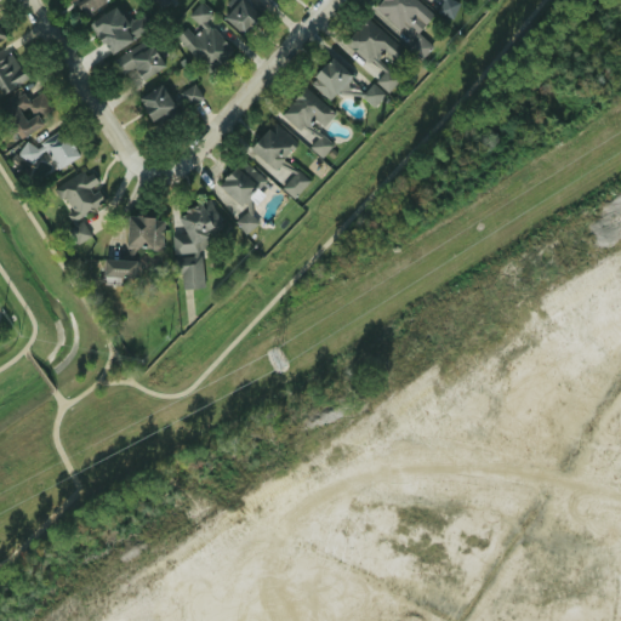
[(73,0),(84,16),(107,1),(106,0),(73,0)]
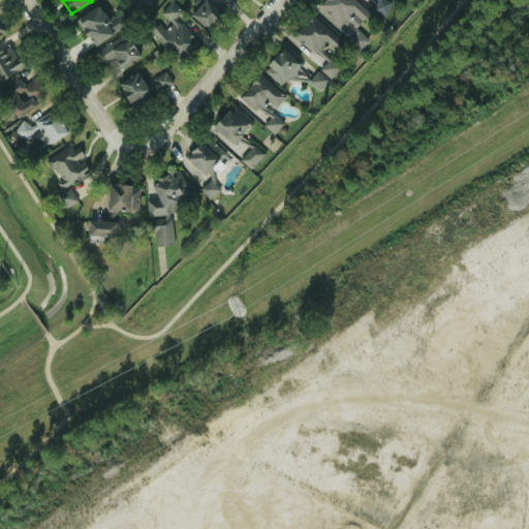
[(127,0),(132,8),(147,0),(127,0)]
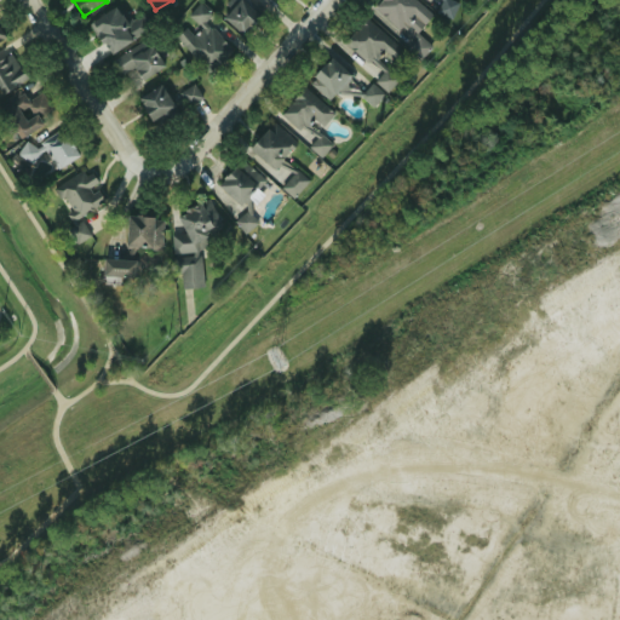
[(260,22),(248,0),(242,0),(223,11),(236,34),(260,22)]
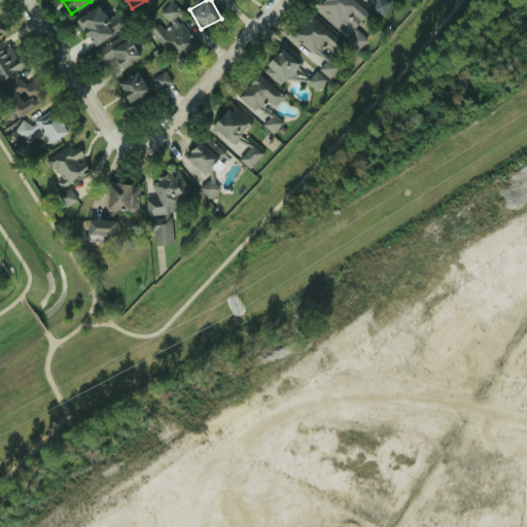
[(366,12),(352,0),(322,0),(317,6),(329,18),(327,22),(346,38),(344,39),(356,50),(365,40),(353,28),(366,12)]
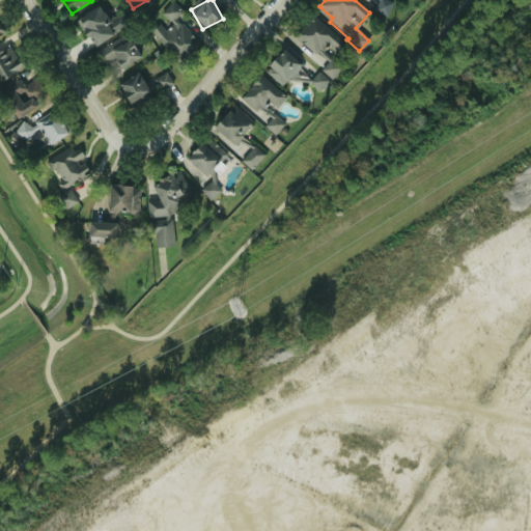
[(378,0),(373,11),(386,17),(392,3),(384,0),(378,0)]
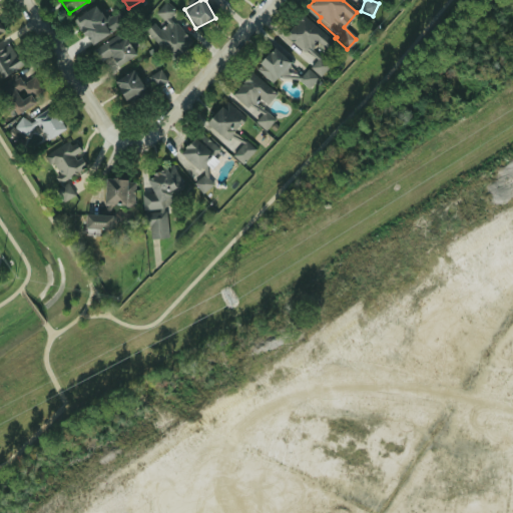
[(145,31),(171,60),(191,42),(169,18),(174,12),(165,2),(154,12),(163,22),(157,27),(153,23),(145,31)]
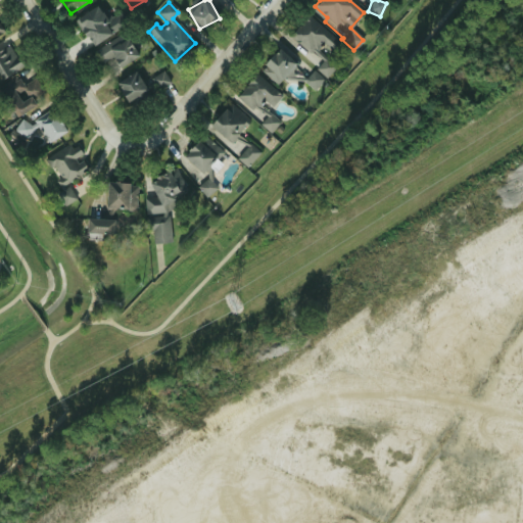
[(126,24),(117,11),(107,18),(98,4),(75,20),(92,46),(126,24)]
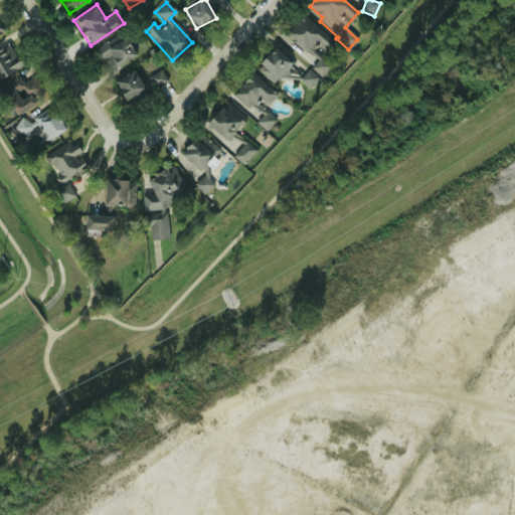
[(332,40),(302,15),(286,35),(315,60),(298,80),(309,89),(329,64),(312,49),(317,44),(324,50),(332,40)]
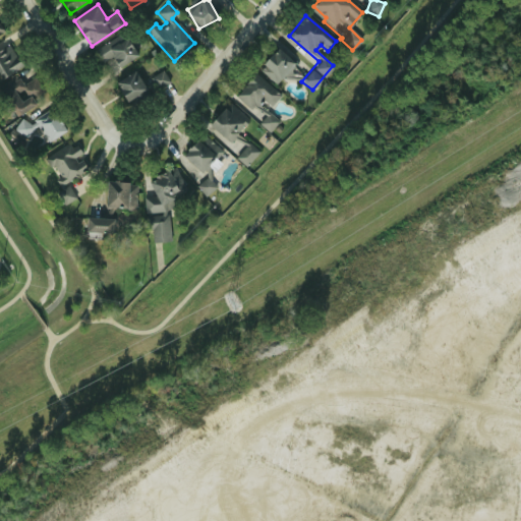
[(137,56),(122,32),(94,50),(109,74),(137,56)]
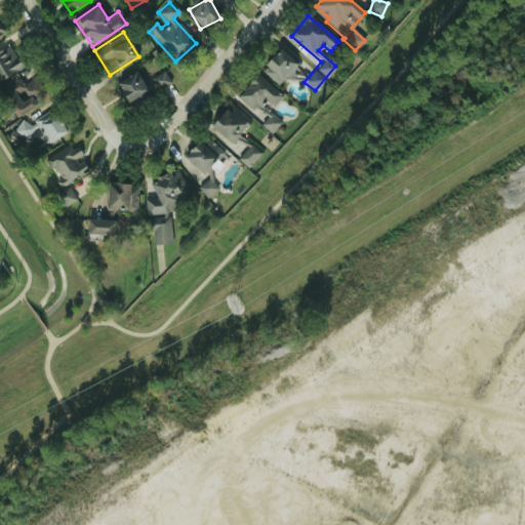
[(0,49),(0,81),(24,65),(8,44),(0,49)]
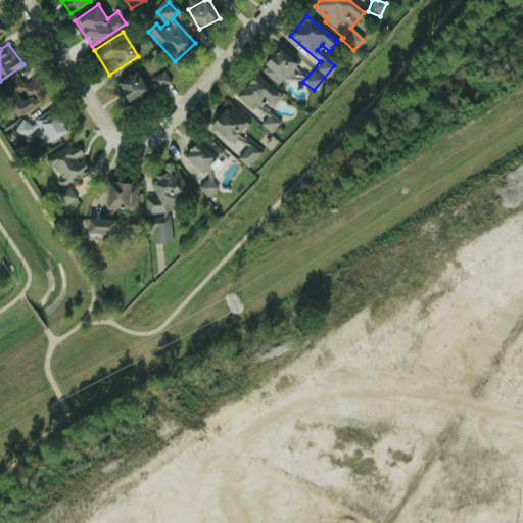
[(279,49),(259,68),(277,86),(296,66),(279,49)]
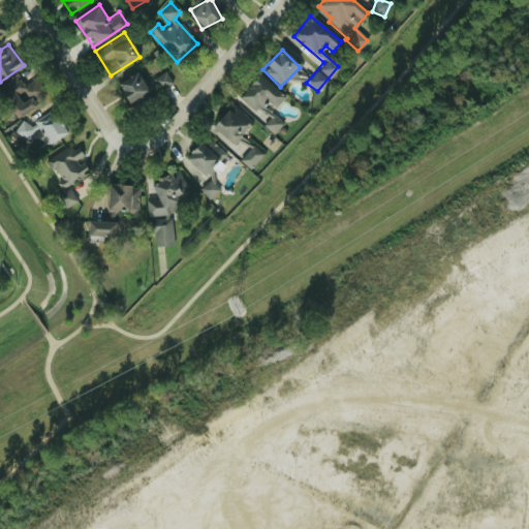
[(116,84),(130,107),(150,96),(136,72),(116,84)]
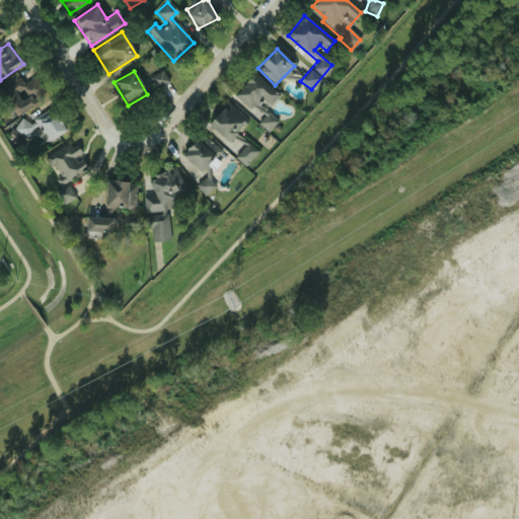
[(155,88),(167,83),(162,71),(151,76),(155,88)]
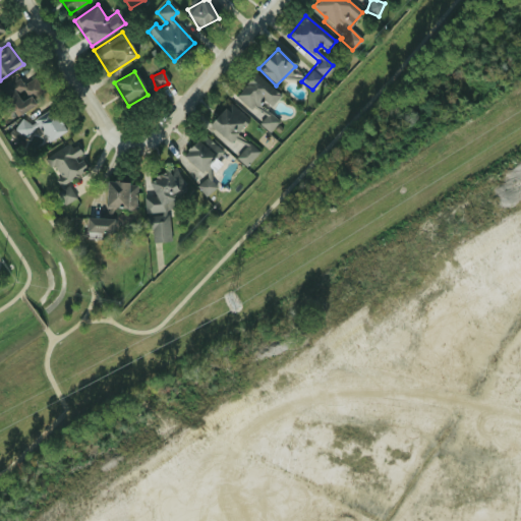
[(280,95),(254,73),(236,96),(263,117),(258,123),(269,131),(279,120),(267,110),(280,95)]
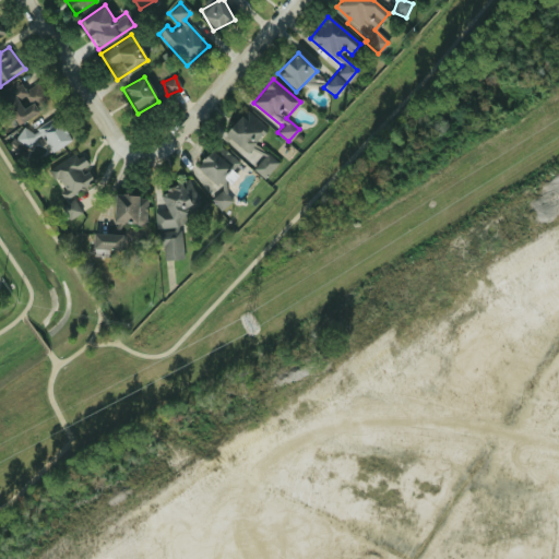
[(39,111),(35,106),(46,98),(36,84),(24,92),(16,81),(0,92),(0,100),(18,127),(39,111)]
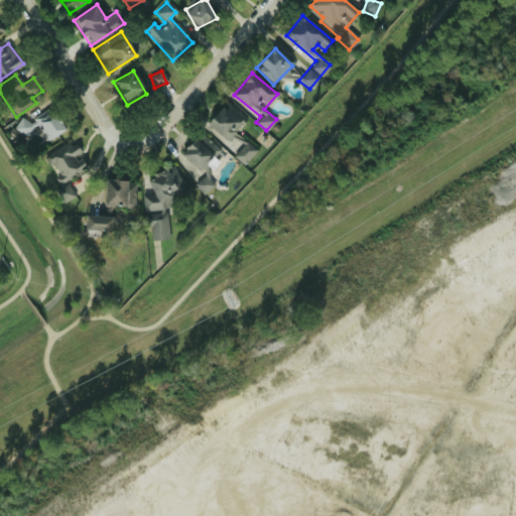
[(255,150),(234,133),(246,119),(226,102),(208,124),(238,149),(233,156),(243,164),(255,150)]
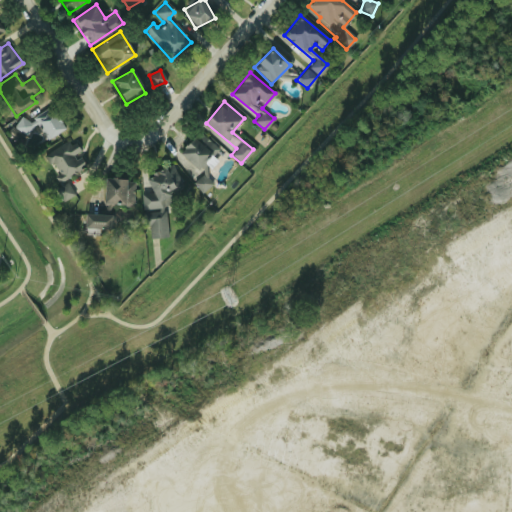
[(37,120),(45,139),(63,131),(56,112),(37,120)]
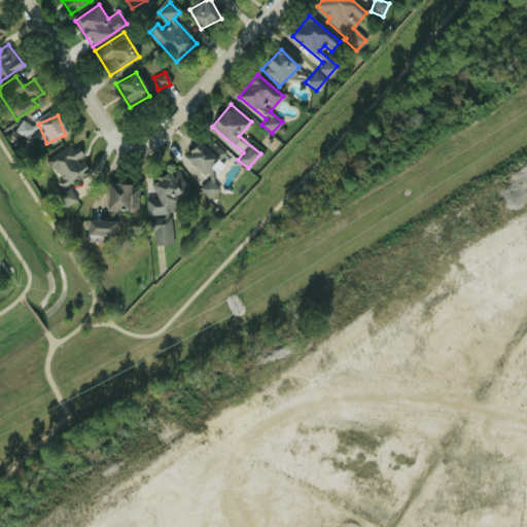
[(25,139),(32,130),(22,121),(14,132),(25,139)]
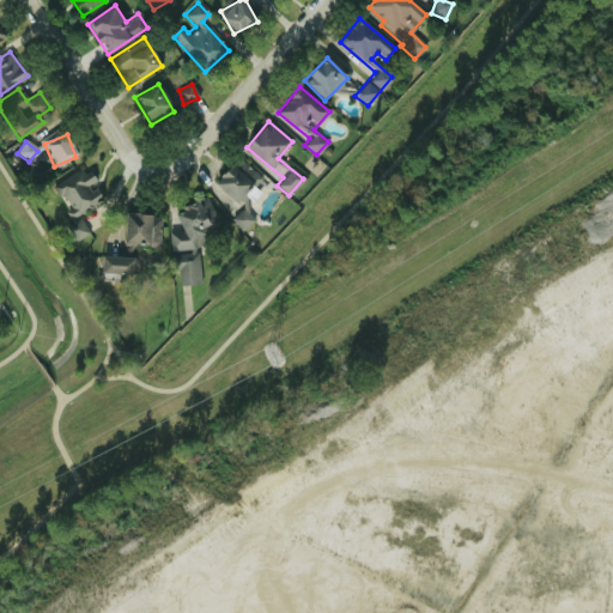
[(260,180),(238,158),(214,182),(236,204),(260,180)]
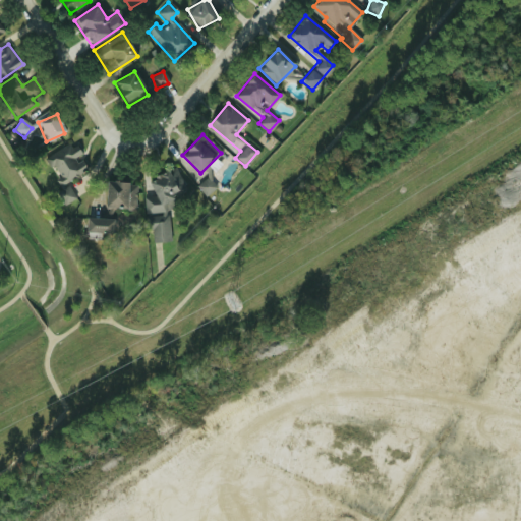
[(89,166),(69,140),(45,160),(63,185),(89,166)]
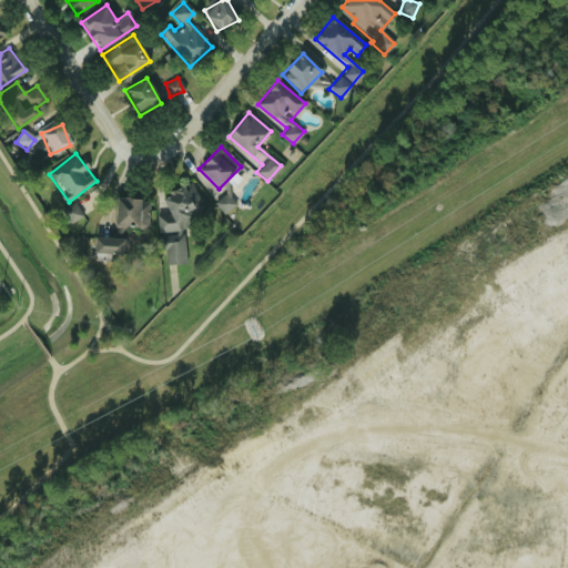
[(159,236),(160,250),(163,257),(163,265),(185,263),(183,239),(179,230),(196,222),(195,212),(202,209),(191,183),(163,195),(164,204),(168,212),(156,217),(156,232),(159,236)]
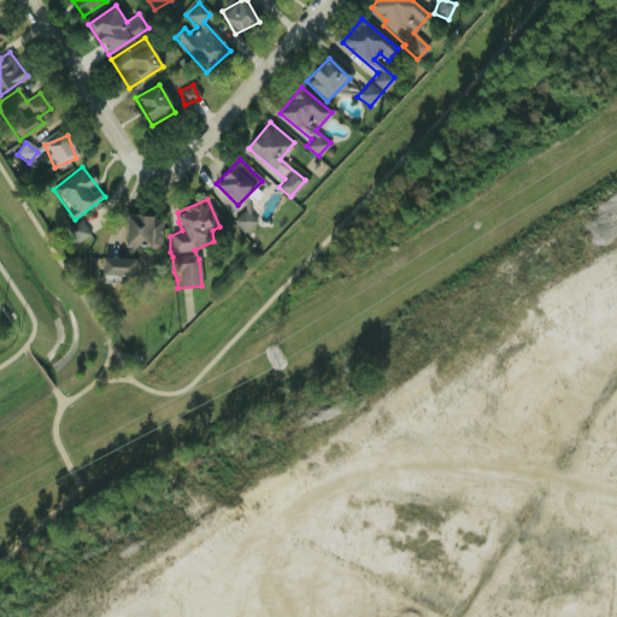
[(124,248),(160,248),(160,217),(124,217),(124,248)]
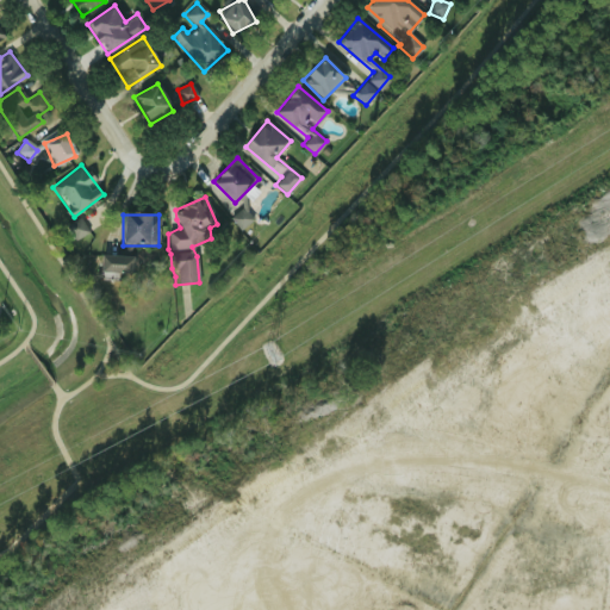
[(87,235),(83,223),(69,228),(73,240),(87,235)]
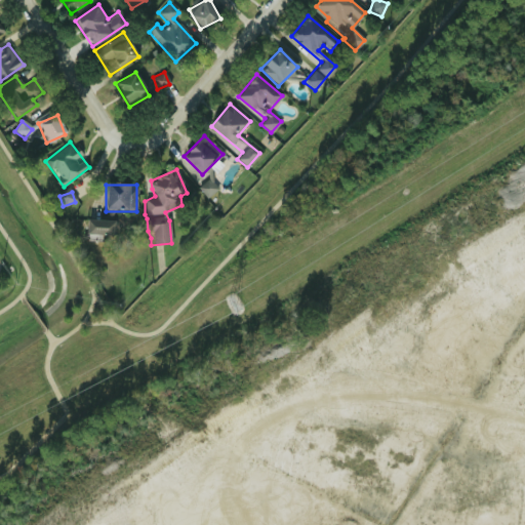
[(114,235),(114,220),(86,220),(86,235),(114,235)]
